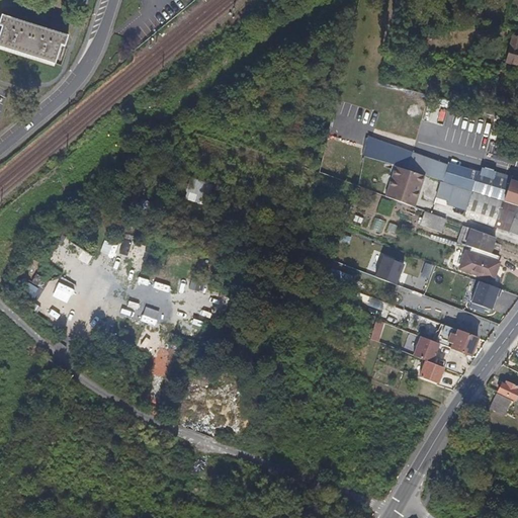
[(65,46),(68,34),(58,30),(58,27),(50,24),(49,28),(21,20),(22,16),(13,13),(12,17),(2,14),(0,19),(0,24),(2,25),(0,32),(0,45),(16,50),(55,63),(61,45),(65,46)]
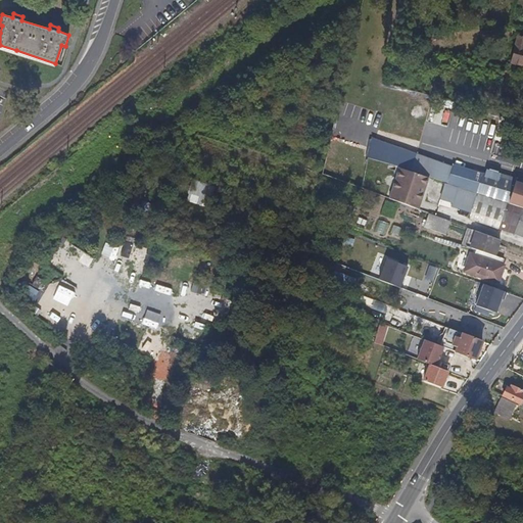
[(522,38),(515,36),(509,63),(522,66),(522,38)]
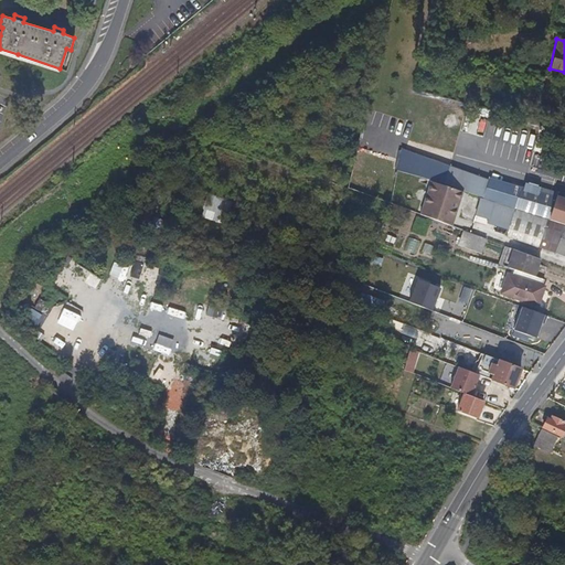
[(444,182),(471,193),(477,173),(449,164),(444,182)]
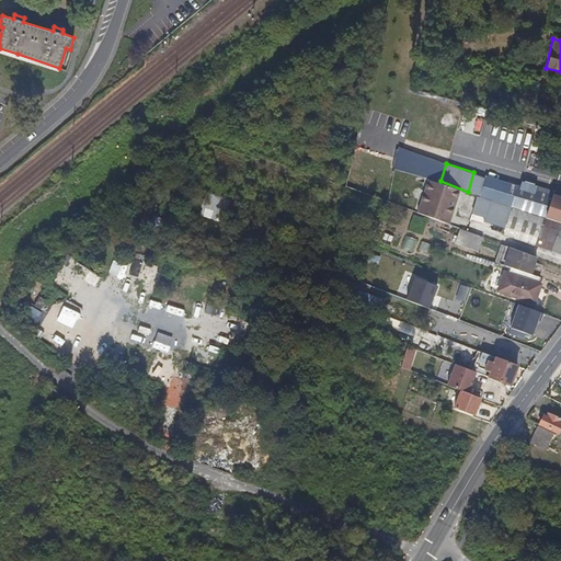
[(473,172),(468,192),(484,198),(508,206),(515,185),(473,172)]
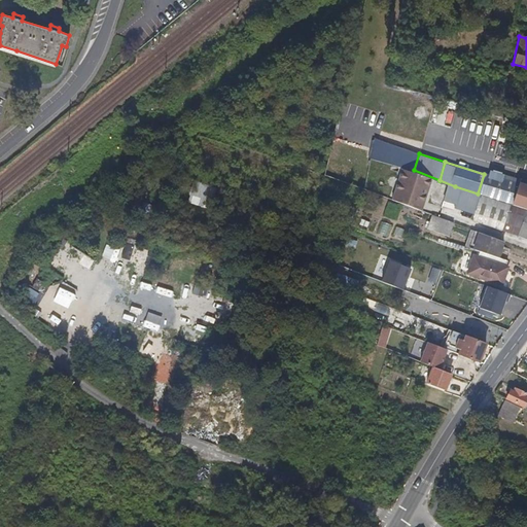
[(395,166),(384,200),(410,209),(419,183),(422,184),(425,177),(395,166)]
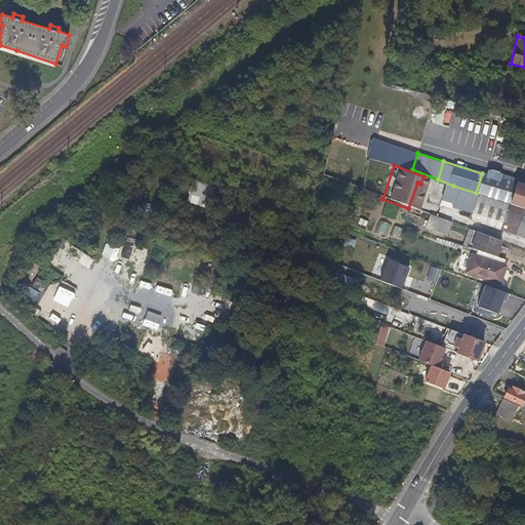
[(511,203),(517,184),(513,183),(515,177),(507,175),(506,177),(485,171),(484,173),(482,173),(476,193),(484,195),(511,203)]
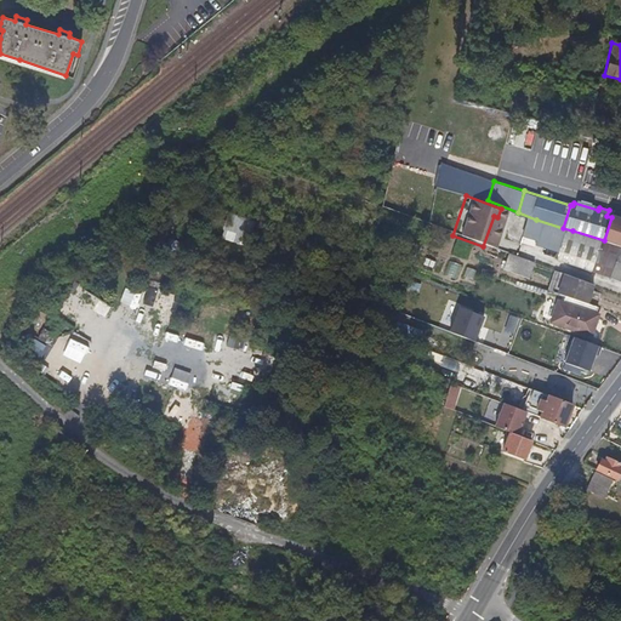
[(598,275),(600,275),(620,283),(620,249),(591,239),(554,228),(546,224),(517,215),(508,240),(513,241),(519,245),(524,248),(533,251),(542,255),(552,258),(563,263),(574,267),(586,271),(598,275)]
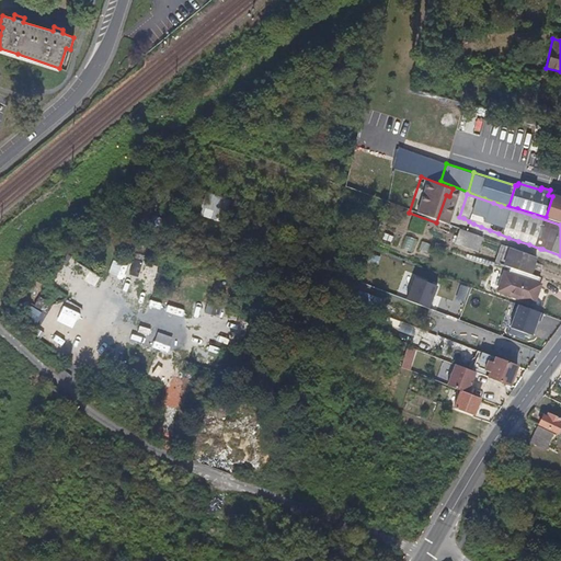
[(441,224),(449,196),(446,195),(436,222),(441,224)]
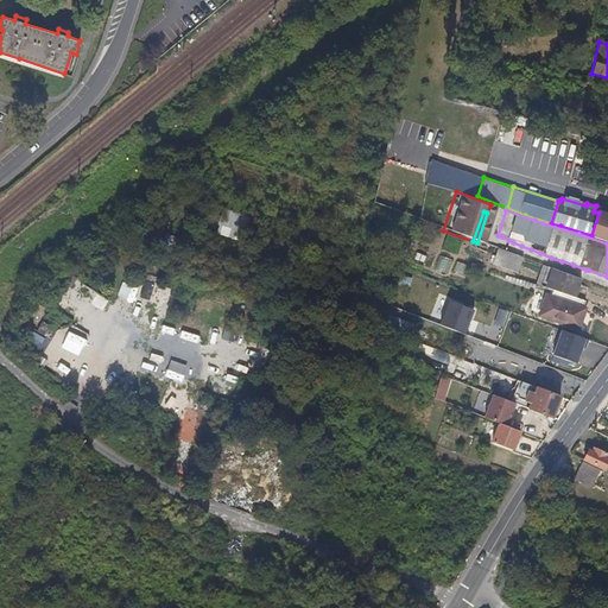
[(607,215),(599,213),(591,235),(607,241),(607,215)]
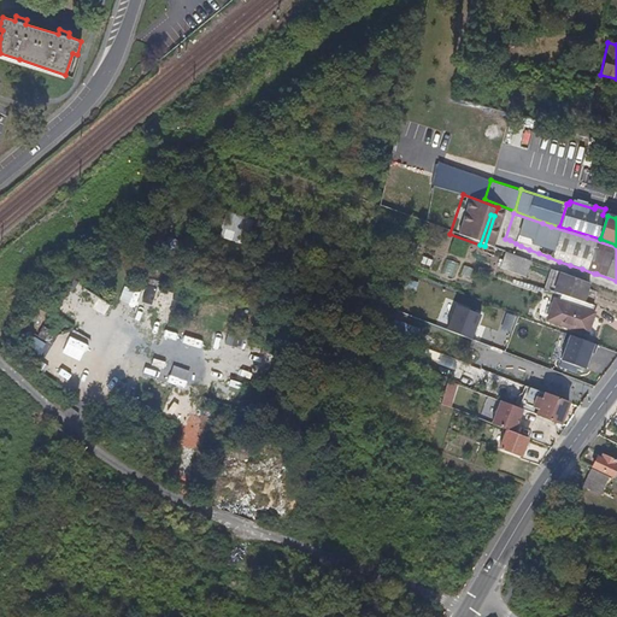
[(530,262),(512,256),(507,270),(526,277),(530,262)]
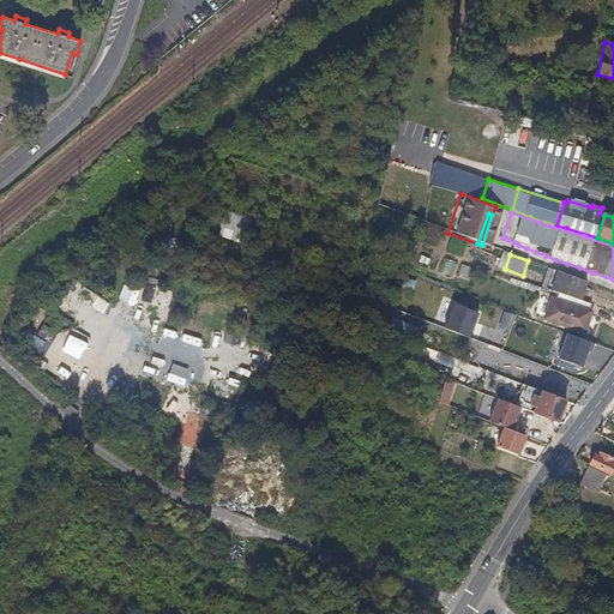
[(450,276),(456,262),(445,258),(439,271),(450,276)]
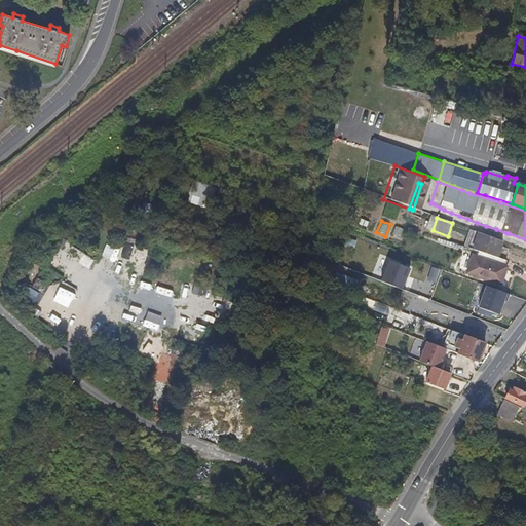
[(479,233),(477,232),(472,249),(478,251),(485,253),(496,257),(502,240),(479,233)]
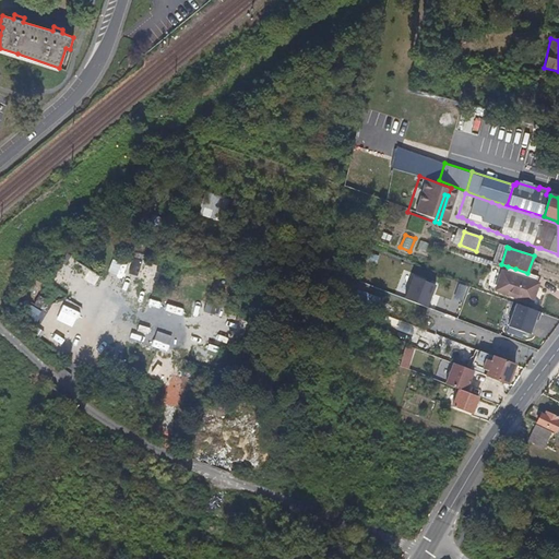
[(139,275),(145,254),(138,252),(131,273),(139,275)]
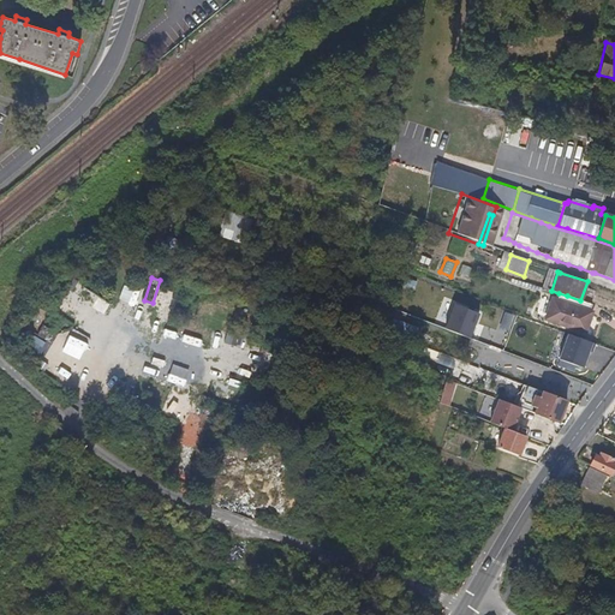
[(402,287),(413,290),(416,280),(405,278),(402,287)]
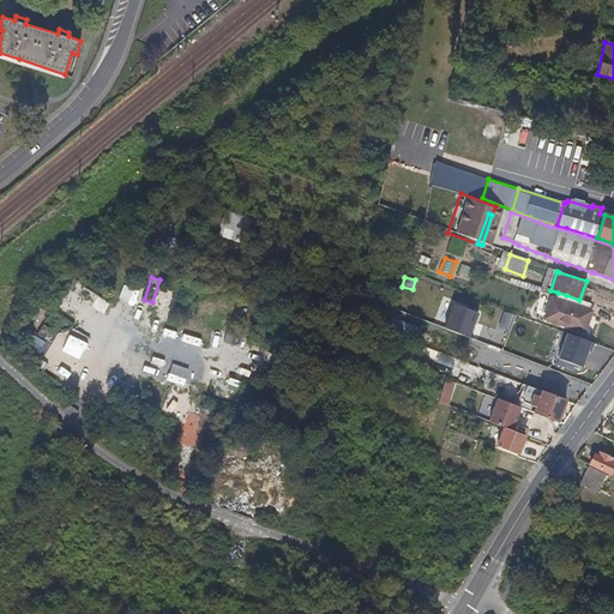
[(158,292),(157,299),(169,301),(170,294),(158,292)]
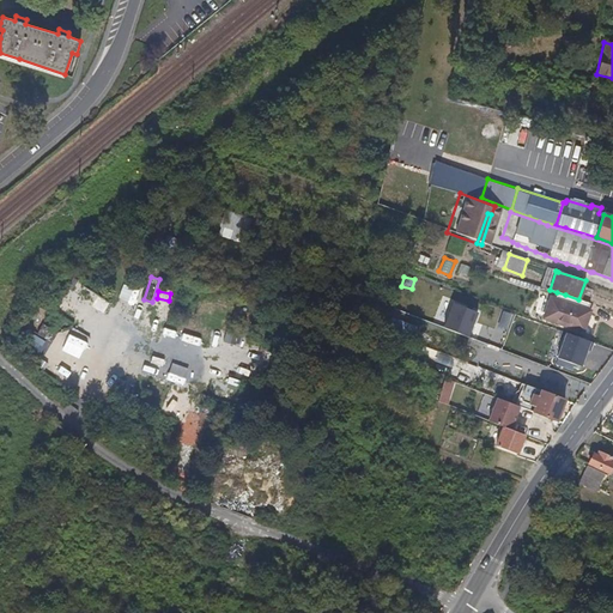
[(565,295),(557,292),(556,297),(551,296),(545,315),(559,321),(581,329),(588,310),(584,308),(587,302),(578,299),(565,295)]
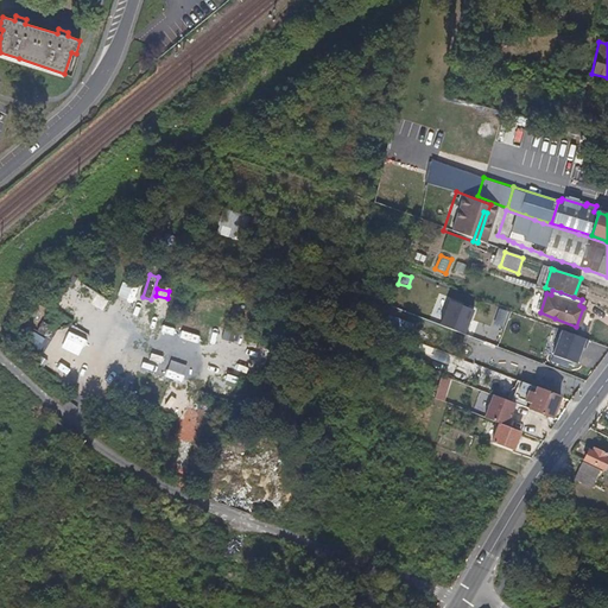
[(445,296),(436,323),(464,334),(474,306),(445,296)]
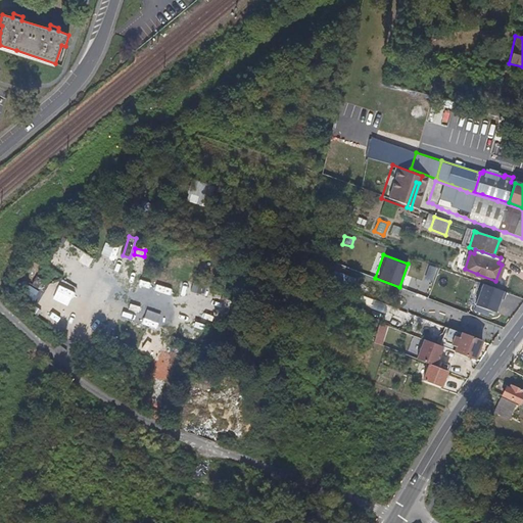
[(433,280),(437,267),(428,265),(424,277),(433,280)]
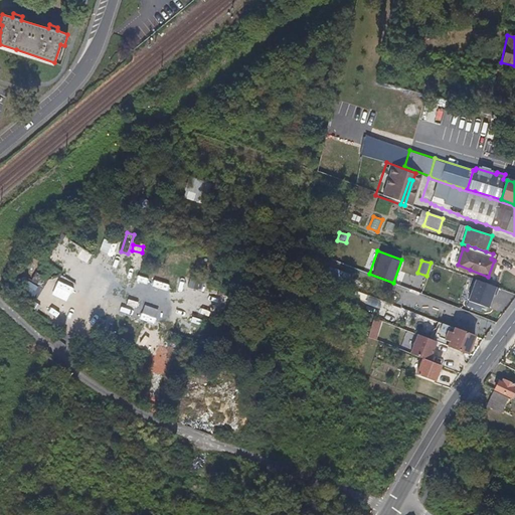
[(38,294),(44,278),(32,274),(26,290),(38,294)]
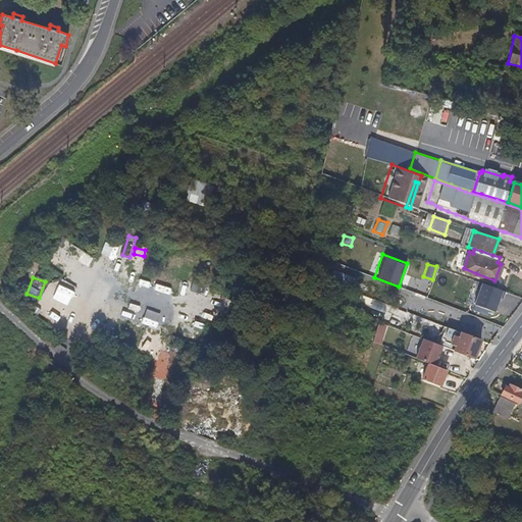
[(192,282),(190,290),(202,293),(204,285),(192,282)]
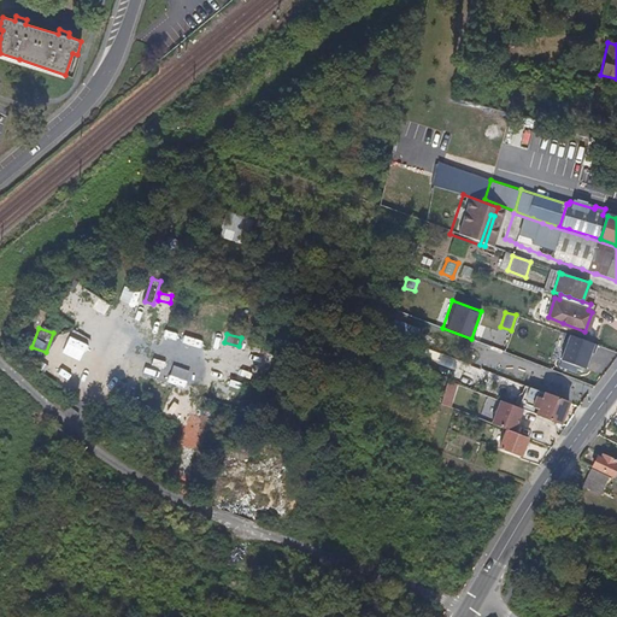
[(560,359),(585,368),(591,352),(593,352),(597,345),(570,334),(560,359)]
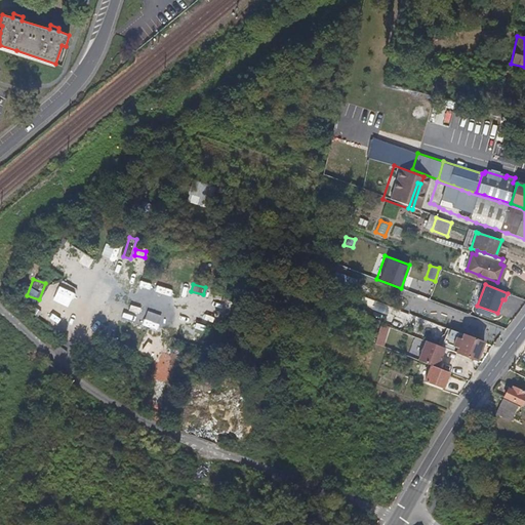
[(53,313),(67,319),(73,305),(59,298),(53,313)]
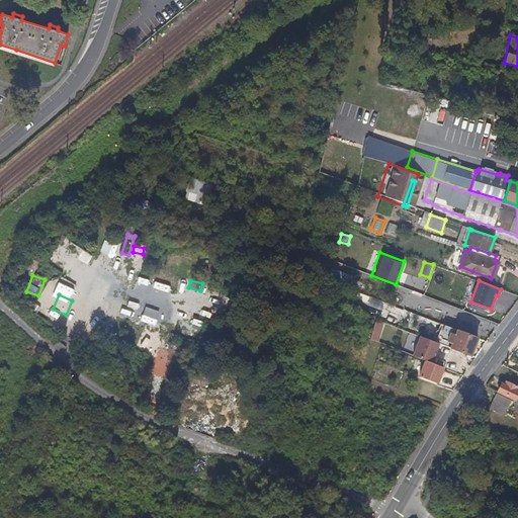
[(172,324),(184,328),(189,315),(177,310),(172,324)]
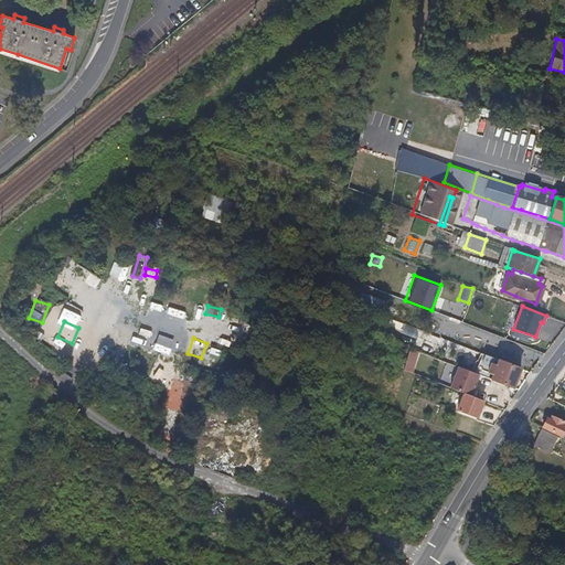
[(403,370),(413,372),(418,352),(408,349),(403,370)]
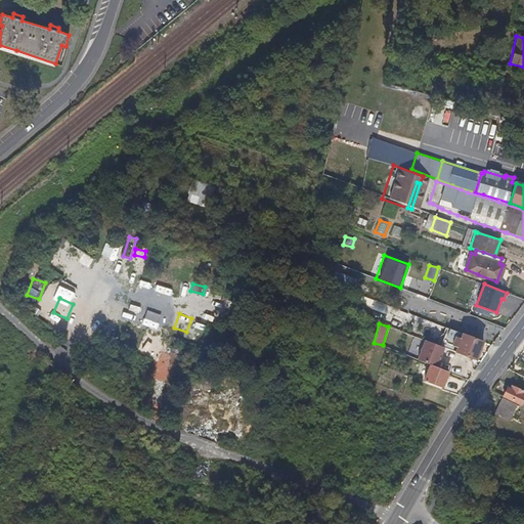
[(476,359),(482,341),(457,332),(449,329),(447,335),(452,337),(449,344),(454,346),(453,350),(476,359)]
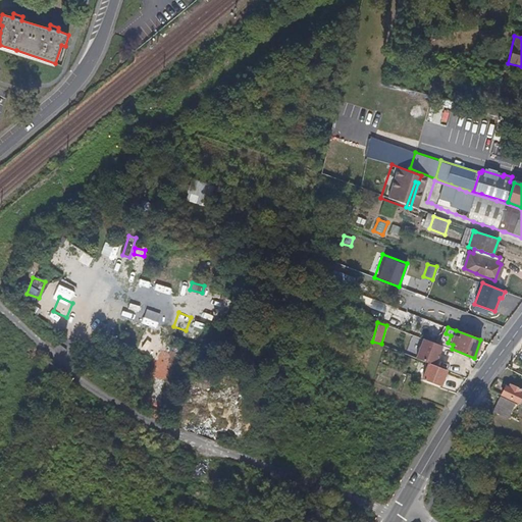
[(434,343),(422,338),(415,359),(423,362),(427,363),(433,366),(441,346),(434,343)]
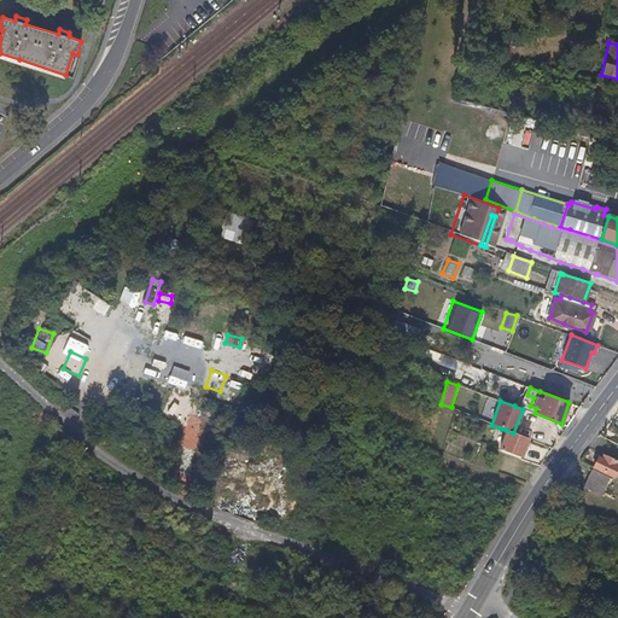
[(520,459),(528,438),(513,433),(506,430),(499,450),(511,455),(520,459)]
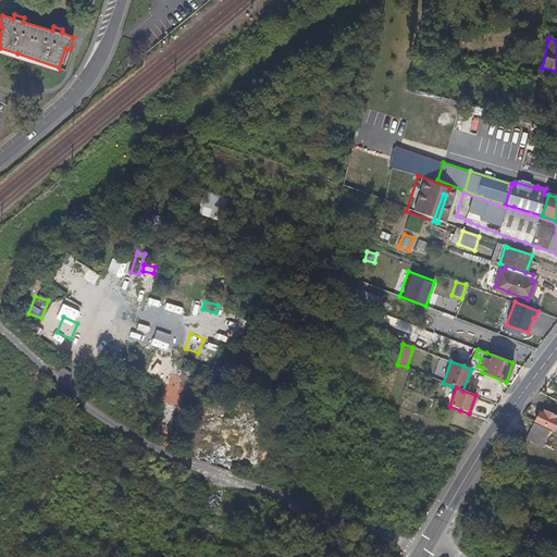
[(556,426),(556,413),(545,409),(544,412),(541,410),(535,420),(540,422),(556,430),(556,426)]
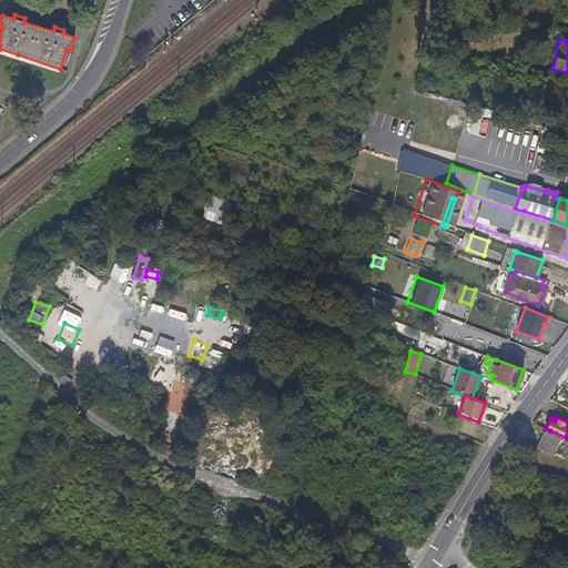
[(560,439),(545,432),(537,446),(553,454),(560,439)]
